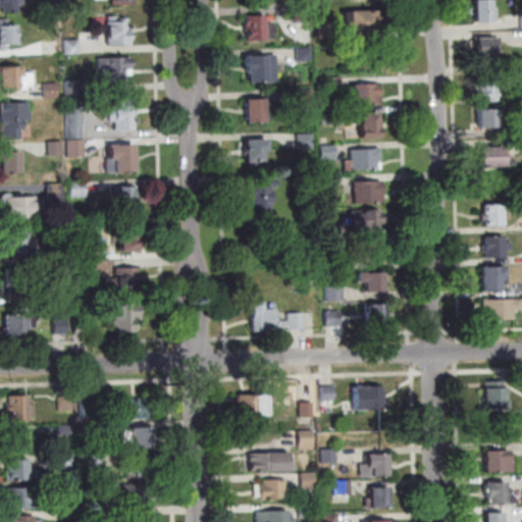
[(23,0),(23,5),(18,5),(18,12),(3,12),(2,0),(23,0)]
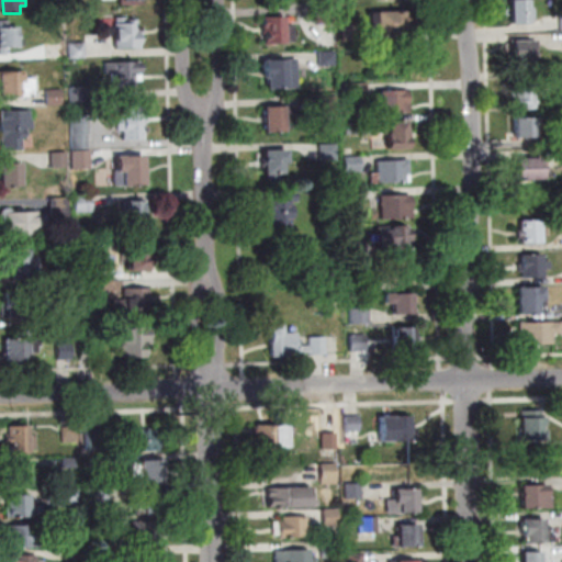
[(530,0),(530,24),(513,25),(513,1),(530,0)]
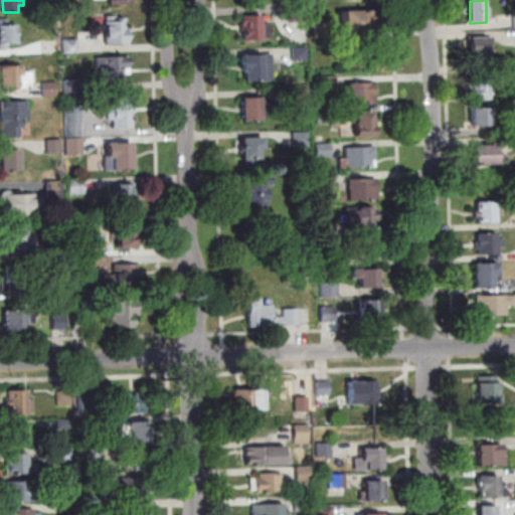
[(294,22),(293,5),(306,4),(307,21),(294,22)]
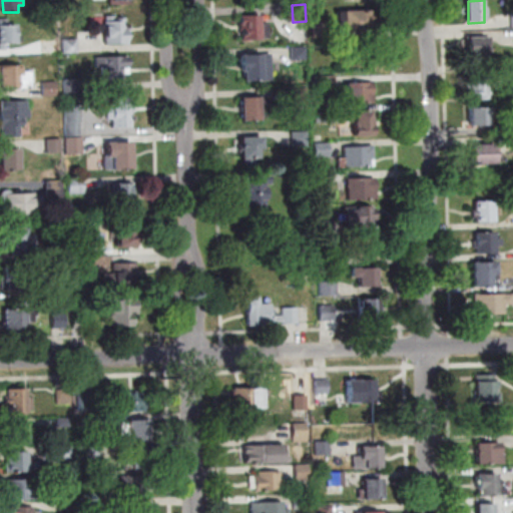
[(339,32),(339,12),(369,11),(370,31),(339,32)]
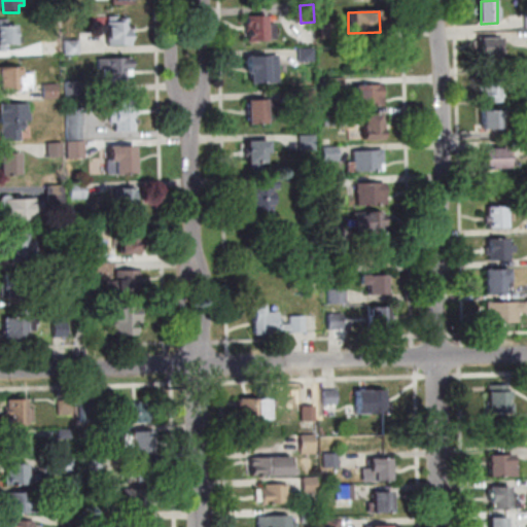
[(248,18),(268,16),(268,41),(249,42),(248,18)]
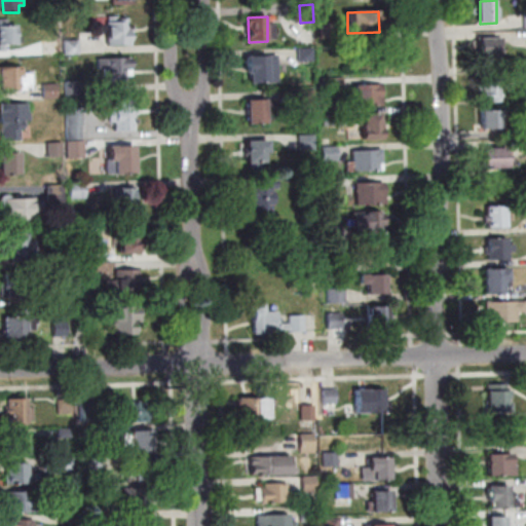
[(109,46),(109,23),(110,23),(109,17),(118,17),(118,20),(130,20),(130,26),(133,26),(133,35),(130,35),(132,46),(109,46)]
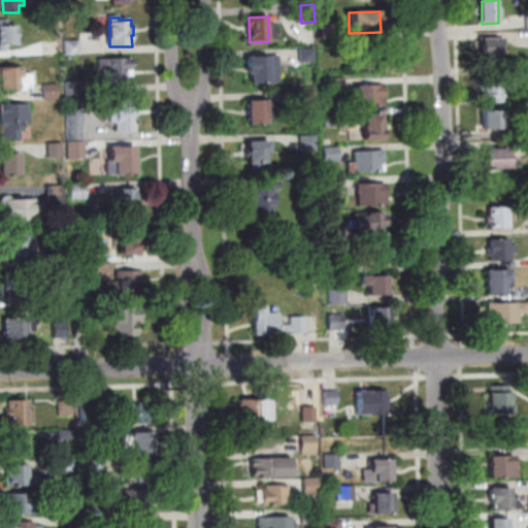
[(0,20),(8,20),(8,27),(18,27),(19,45),(5,45),(6,52),(0,52),(0,20)]
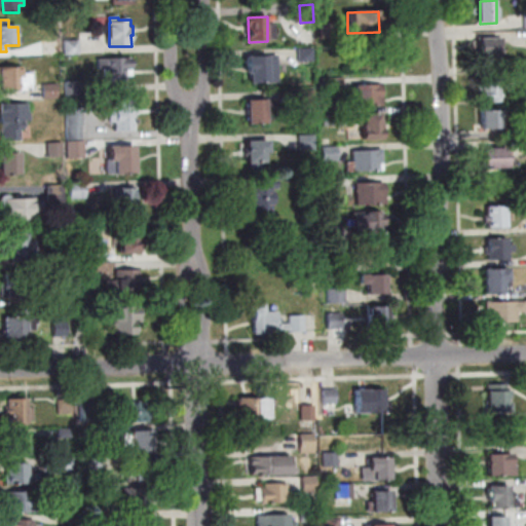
[(321,23),(335,23),(335,38),(322,39),(321,23)]
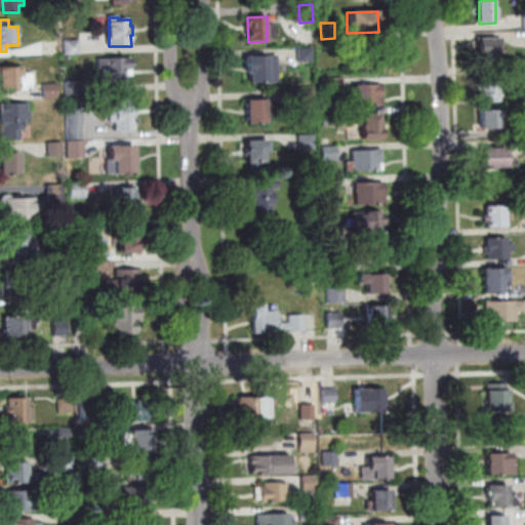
[(478,39),(498,38),(499,56),(479,57),(478,39)]
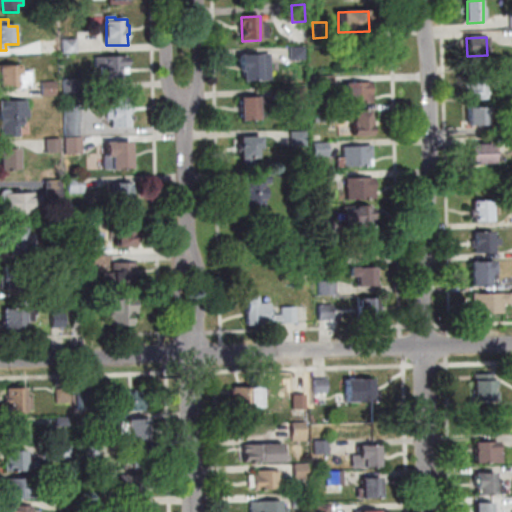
[(64,54),(64,40),(78,40),(78,54),(64,54)]
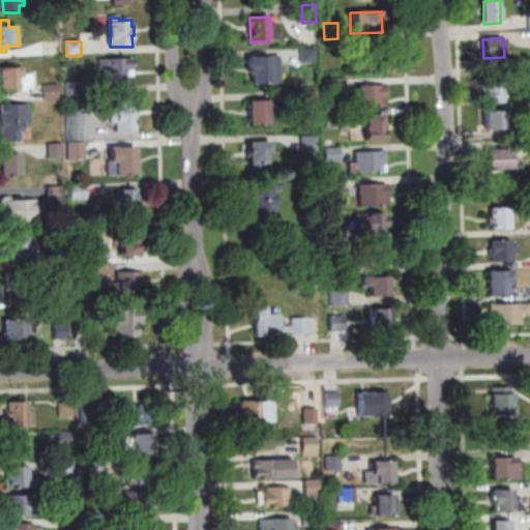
[(316,62),(302,62),(302,49),(316,49),(316,62)]
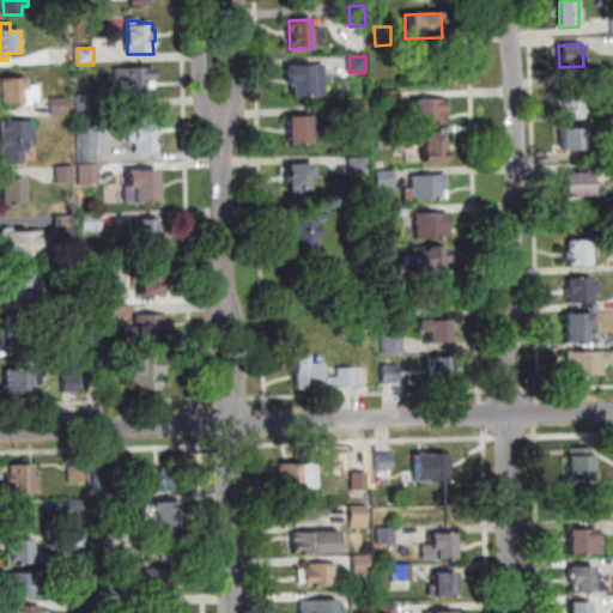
[(323,66),(325,97),(292,98),(291,86),(287,86),(286,67),(323,66)]
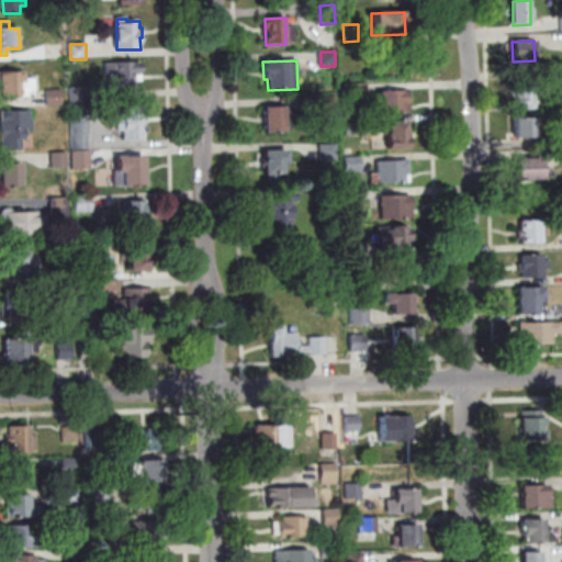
[(142,81),(133,81),(133,90),(113,90),(113,74),(107,75),(107,64),(142,63),(142,81)]
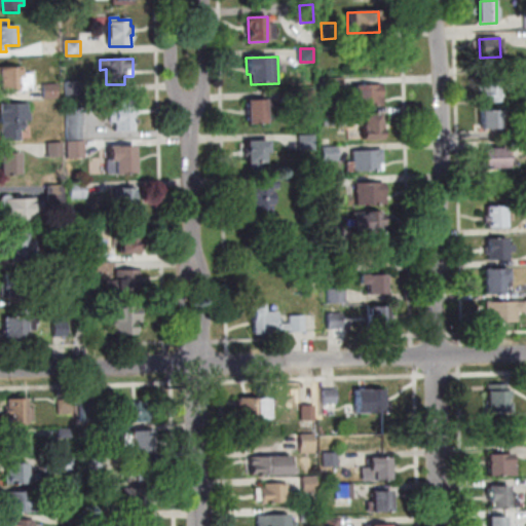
[(33,91),(0,91),(0,68),(23,68),(23,74),(33,74),(33,91)]
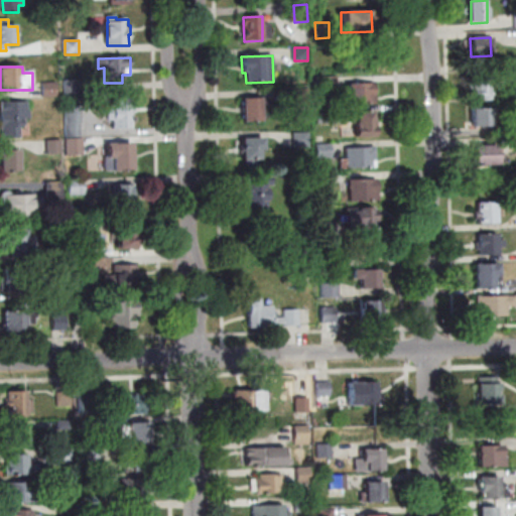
[(491,101),(473,101),(472,76),(490,75),(491,101)]
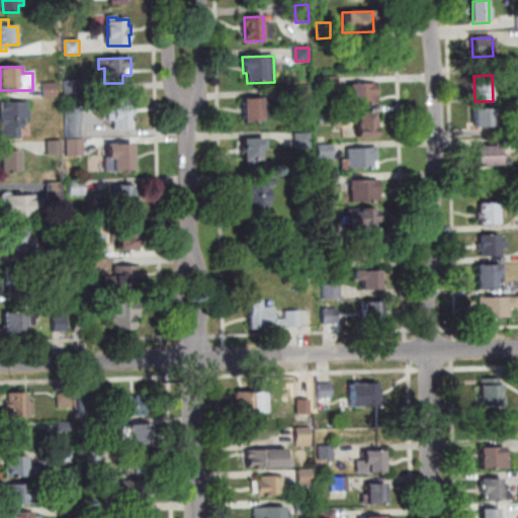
[(325,87),(325,78),(339,77),(340,86),(325,87)]
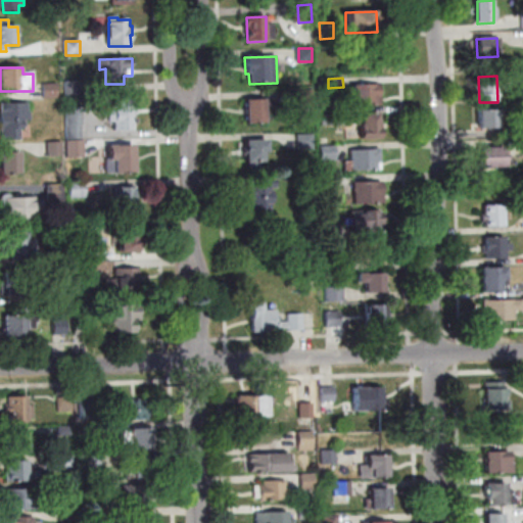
[(81,82),(81,96),(66,96),(66,82),(81,82)]
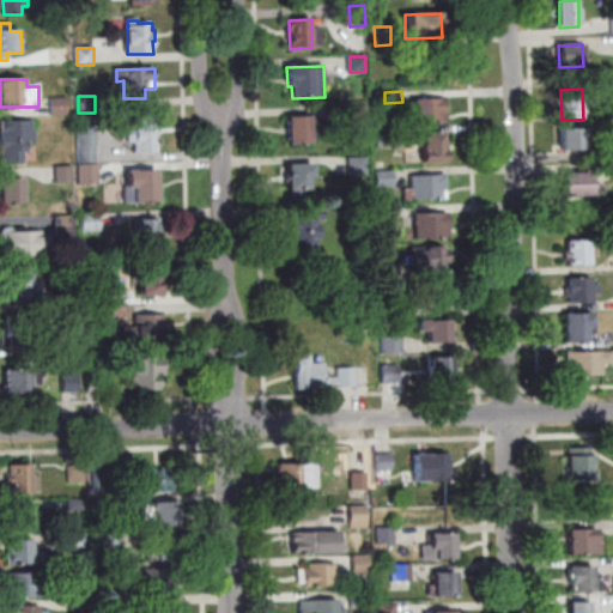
[(68,115),(52,116),(52,101),(68,99),(68,115)]
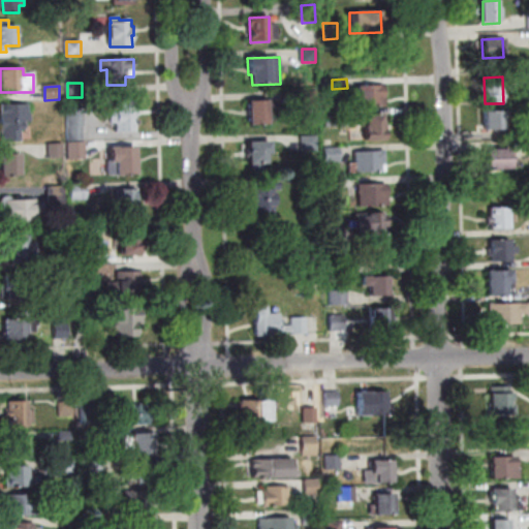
[(356,87),(385,86),(385,105),(358,105),(356,87)]
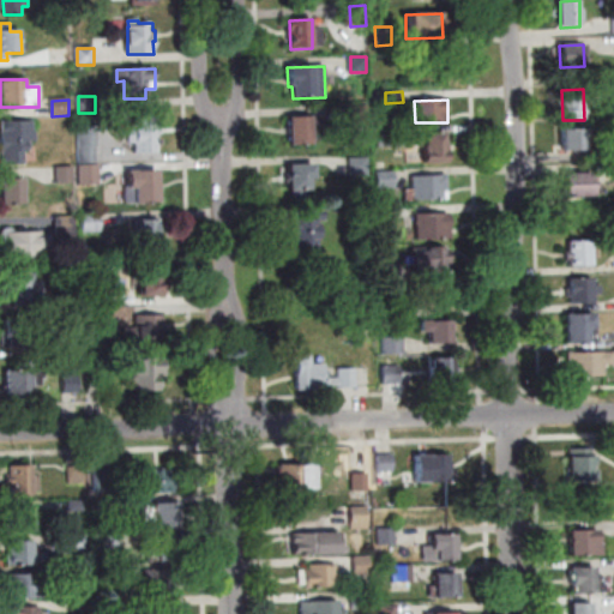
[(318,116),(318,125),(311,126),(311,144),(289,145),(289,118),(318,116)]
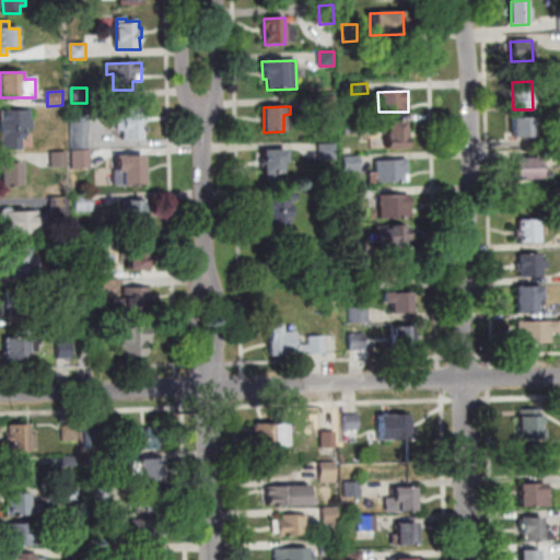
[(123,108),(143,107),(144,140),(124,140),(124,130),(118,130),(118,116),(123,116),(123,108)]
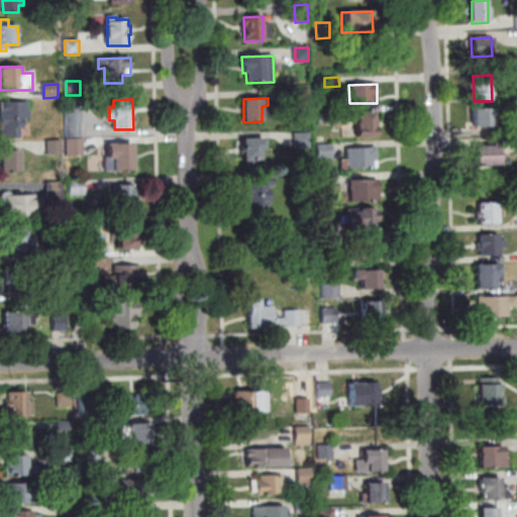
[(2,103),(28,102),(28,111),(30,111),(30,120),(25,120),(25,127),(20,127),(21,138),(3,139),(2,126),(1,126),(1,112),(2,112),(2,103)]
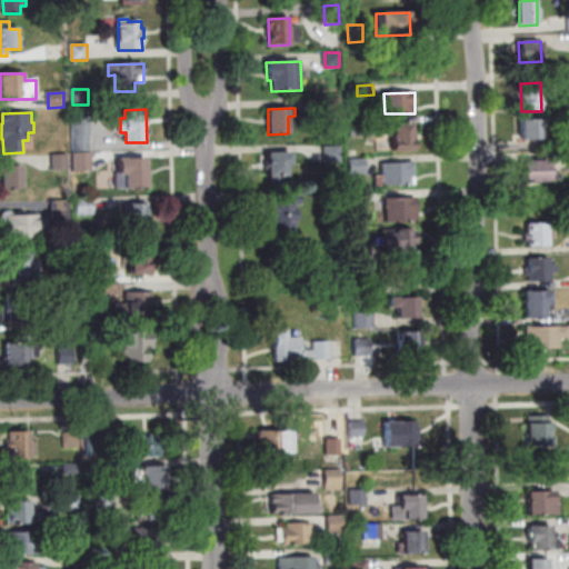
[(73,151),(72,119),(89,118),(90,151),(73,151)]
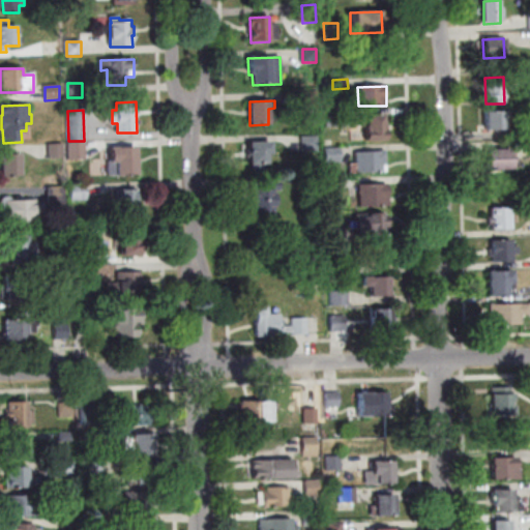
[(341,126),(326,126),(325,113),(340,112),(341,126)]
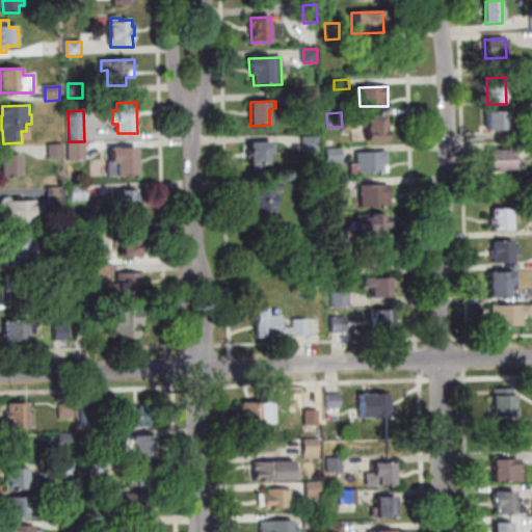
[(487,113),(514,112),(514,122),(508,123),(508,131),(488,132),(487,113)]
